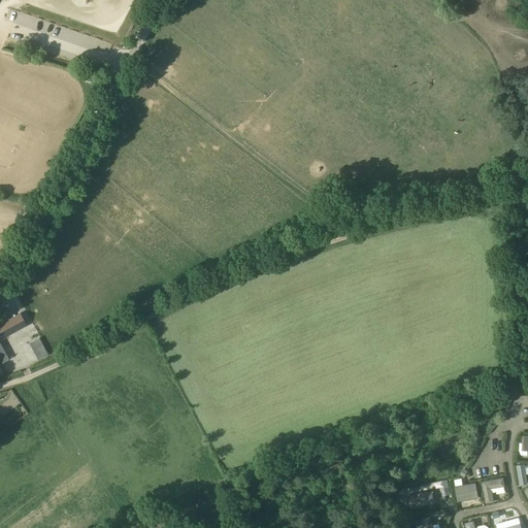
[(0,336),(25,324),(21,315),(0,325),(0,364),(9,359),(0,342),(0,336)]
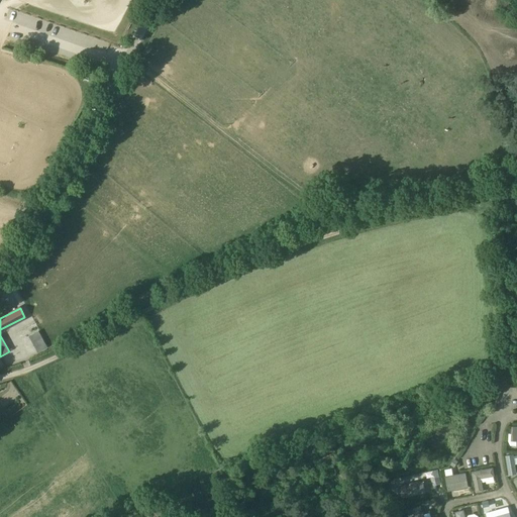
[(34,347),(38,352),(47,347),(38,331),(33,333),(39,344),(34,347)]
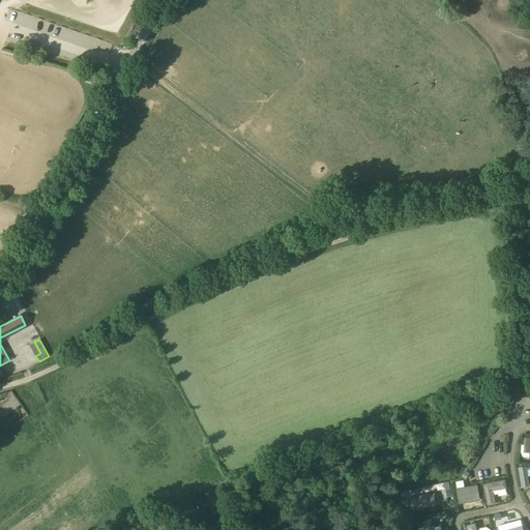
[(527,467),(518,468),(521,487),(529,486),(527,467)]
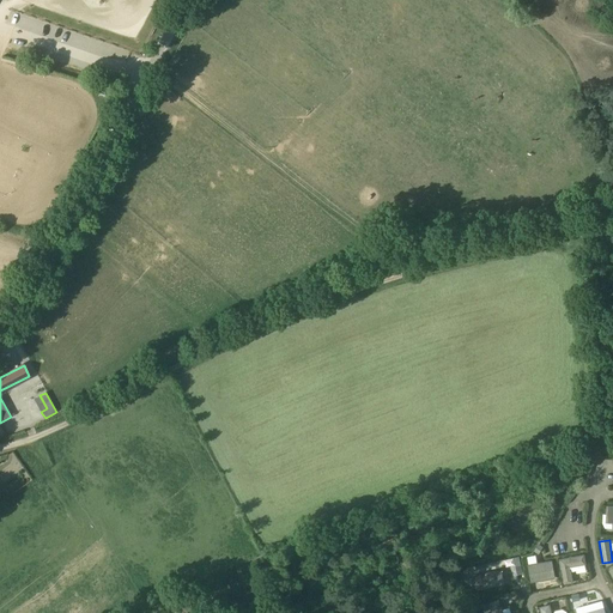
[(559,559),(564,586),(574,583),(571,568),(586,565),(584,554),(559,559)]
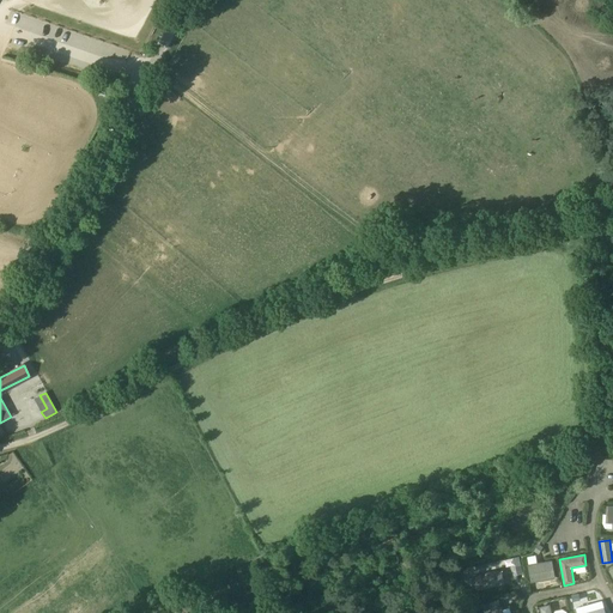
[(532,583),(556,578),(552,560),(528,565),(532,583)]
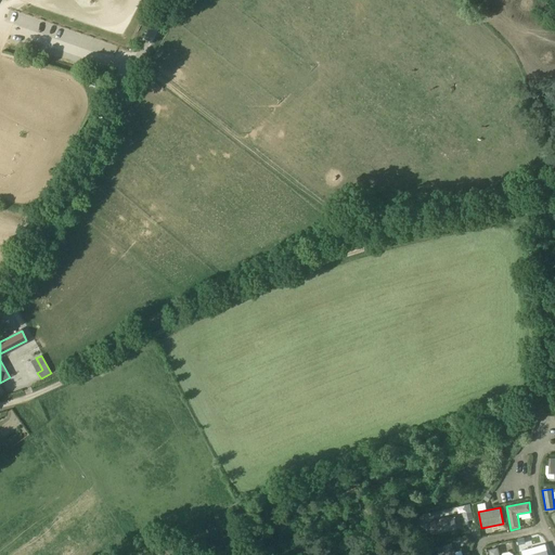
[(431,536),(456,530),(453,516),(428,521),(431,536)]
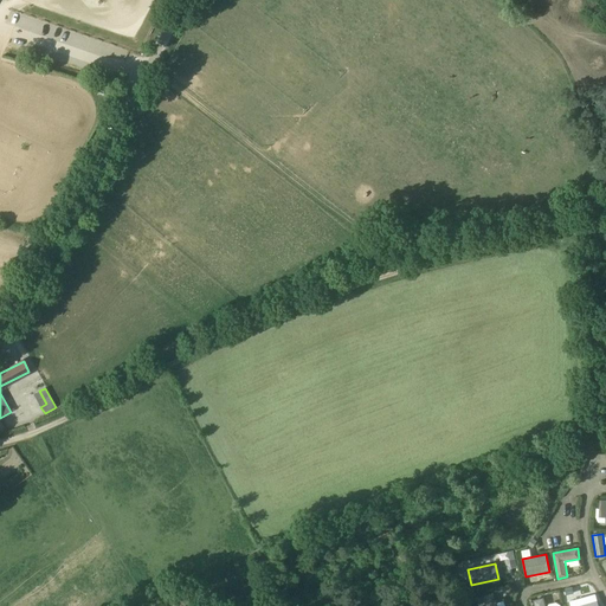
[(497,605),(492,593),(477,598),(479,605),(497,605)]
